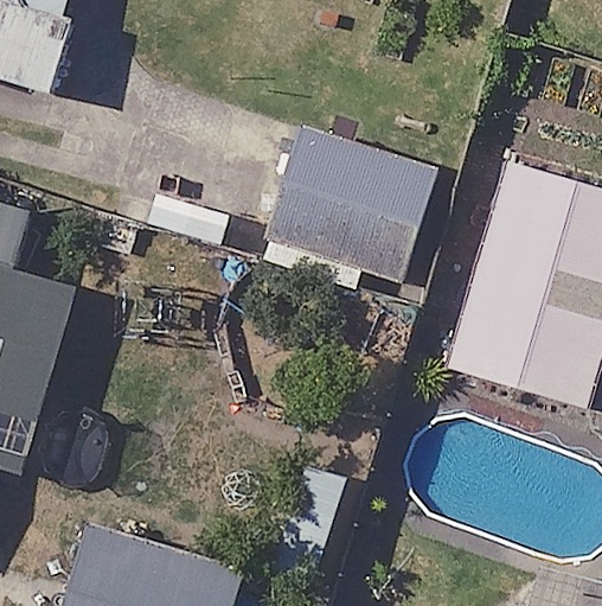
[(0,80),(44,91),(68,0),(0,0),(0,80)]
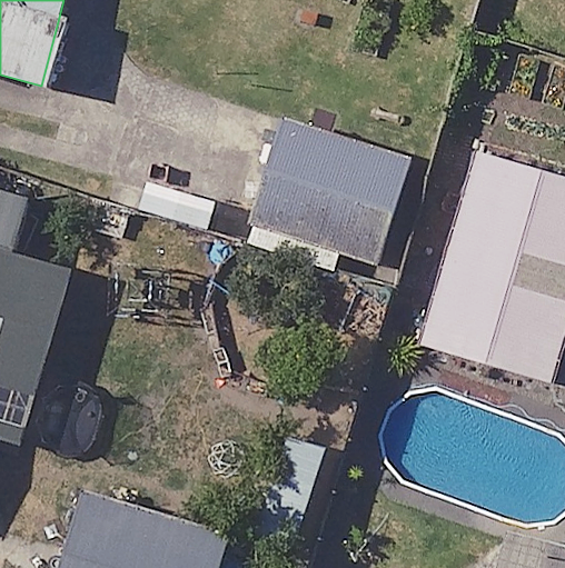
[(403,157),(274,126),(248,235),(377,266),(403,157)]
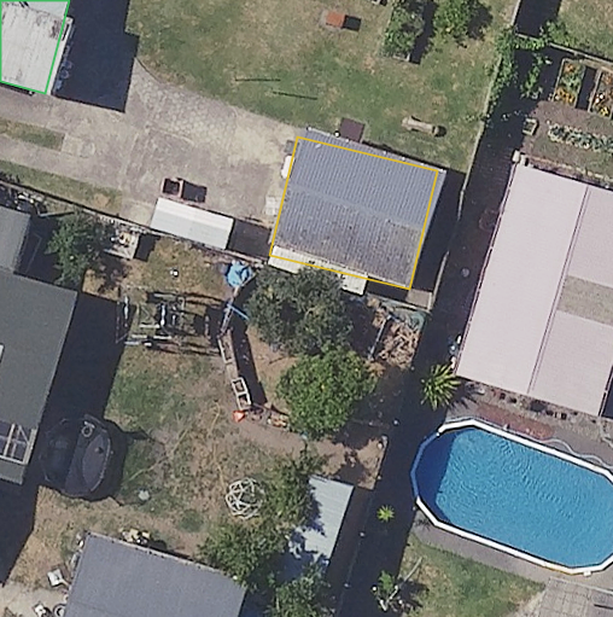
[(612,359),(612,191),(517,164),(457,373),(599,413),(612,359)]
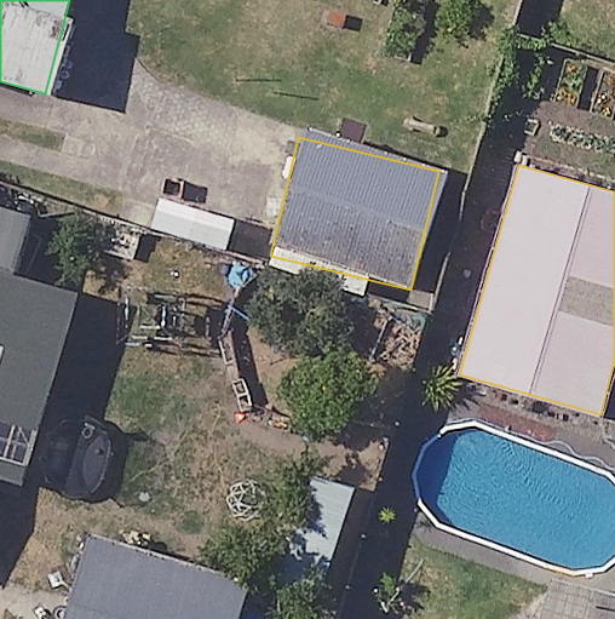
[(36,208),(0,199),(0,269),(21,275),(36,208)]
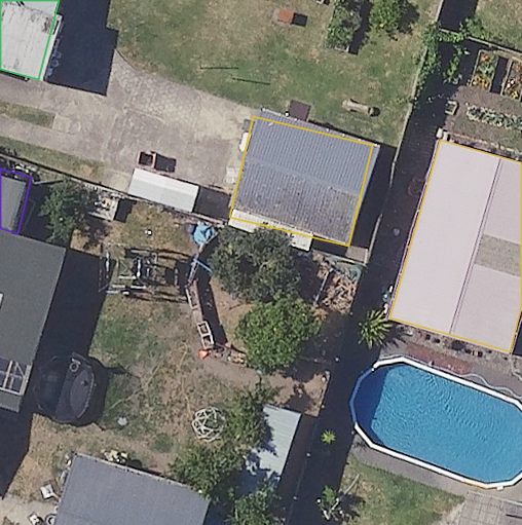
[(196,524),(207,491),(75,455),(56,524),(196,524)]
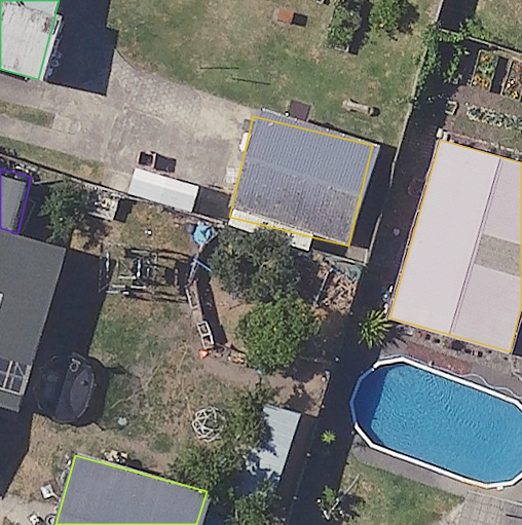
All buildings are outlined.
